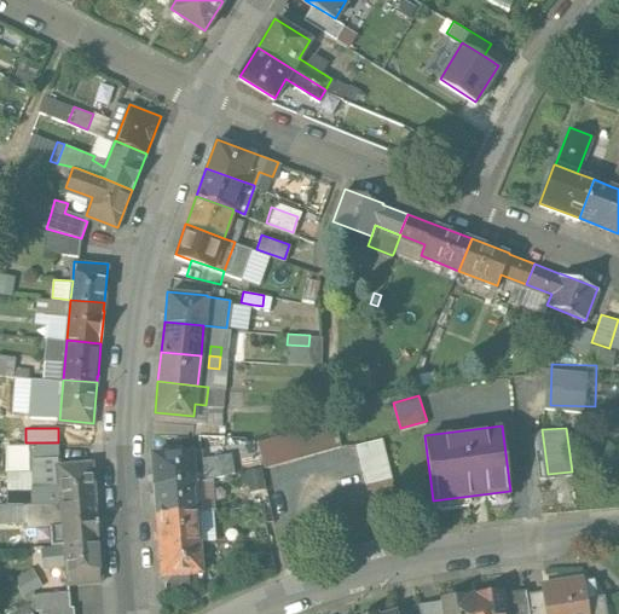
[(383,436),(352,446),(359,468),(391,459),(383,436)]
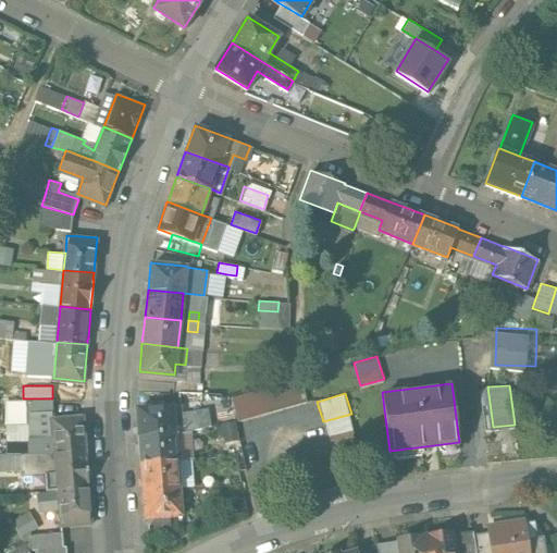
[(52,398),(29,398),(29,412),(53,412),(52,398)]
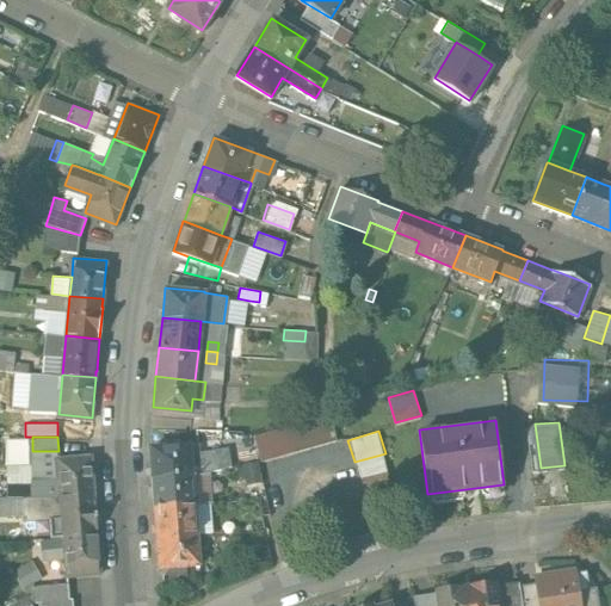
[(189,444),(150,446),(153,477),(192,475),(189,444)]
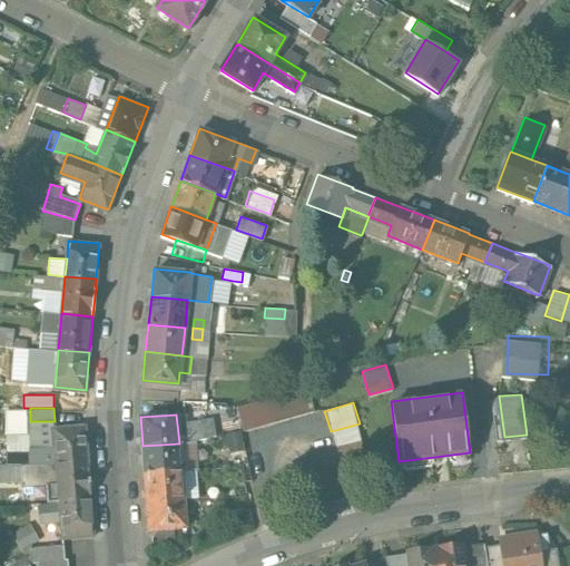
[(85,425),(55,428),(56,447),(30,449),(31,454),(31,464),(58,464),(88,461),(85,425)]
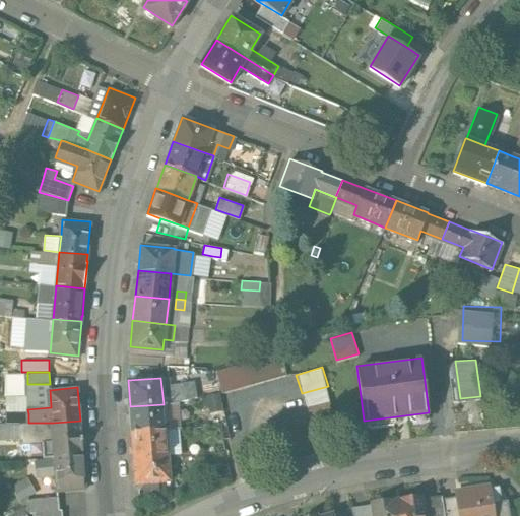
[(329,400),(317,403),(323,425),(334,422),(329,400)]
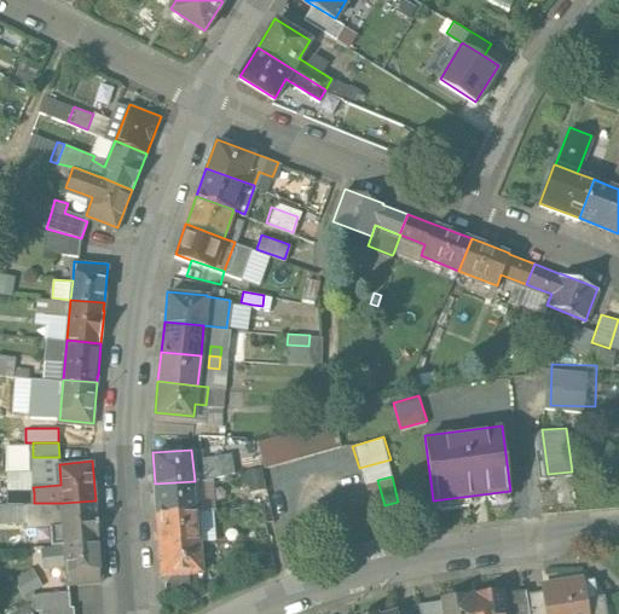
[(377,480),(365,482),(372,509),(385,505),(377,480)]
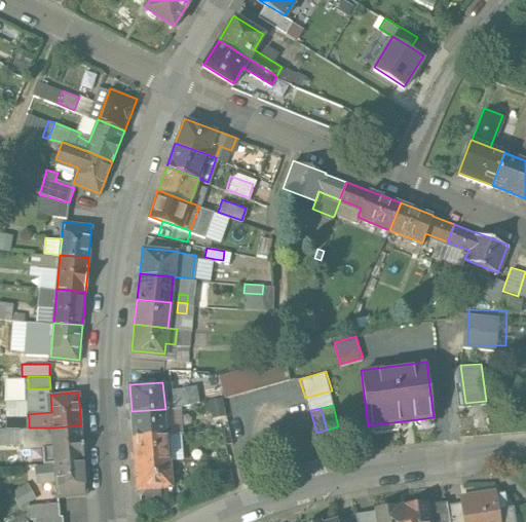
[(165,409),(132,411),(134,437),(167,434),(165,409)]
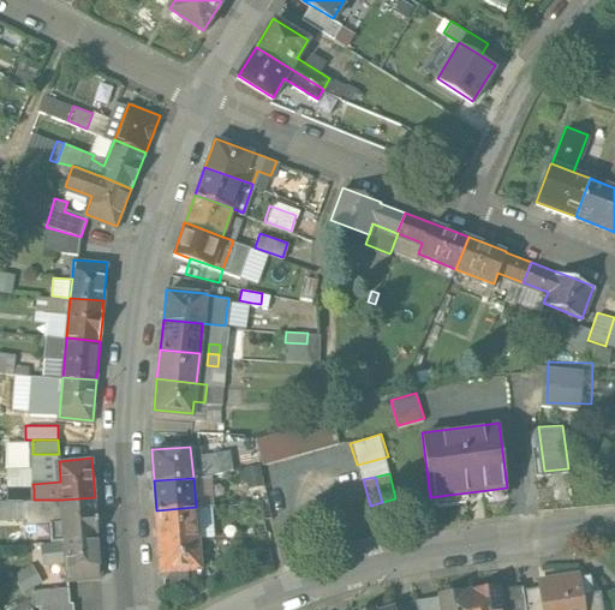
[(34,489),(22,489),(23,500),(25,501),(34,500),(34,489)]
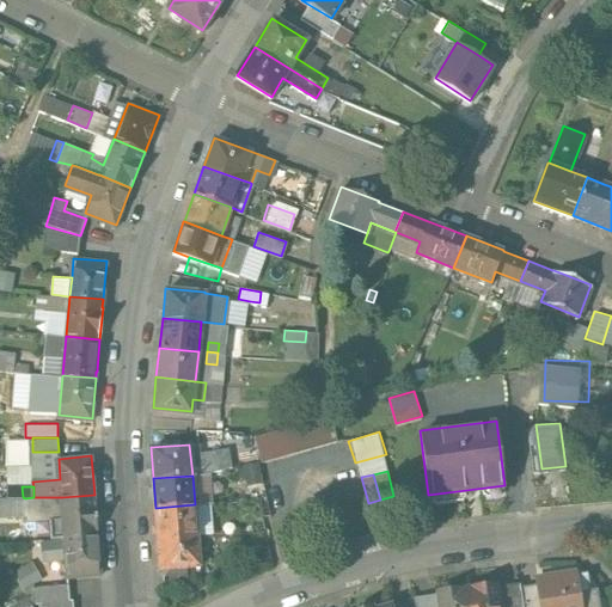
[(220,491),(202,492),(203,503),(221,502),(220,491)]
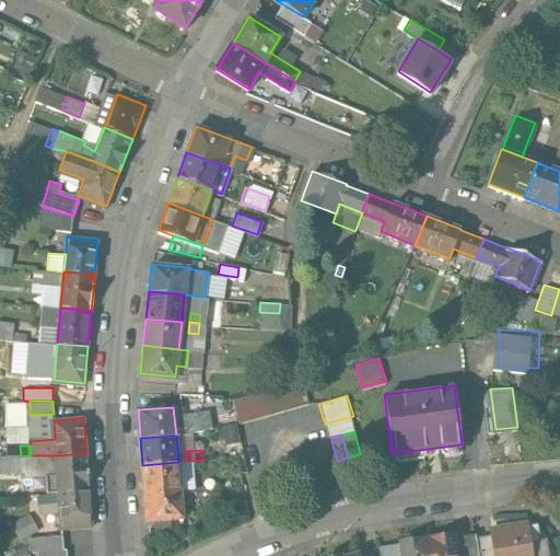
[(86,453),(57,455),(31,455),(23,456),(24,475),(46,474),(48,491),(58,490),(89,488),(89,487),(90,486),(88,459),(86,459),(86,453)]
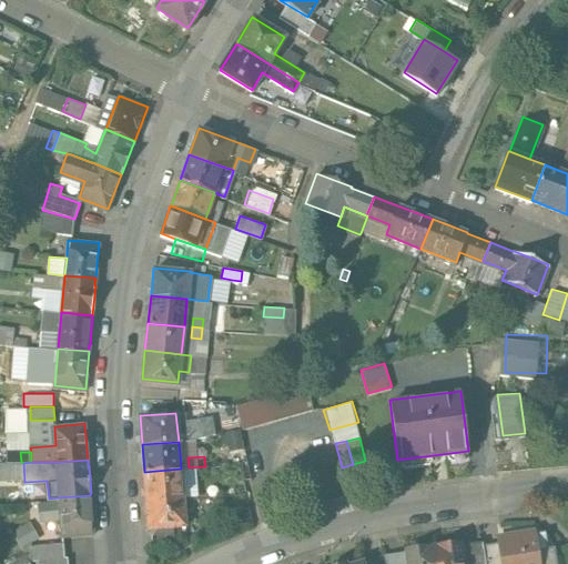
[(181,469),(144,472),(146,500),(183,496),(181,469)]
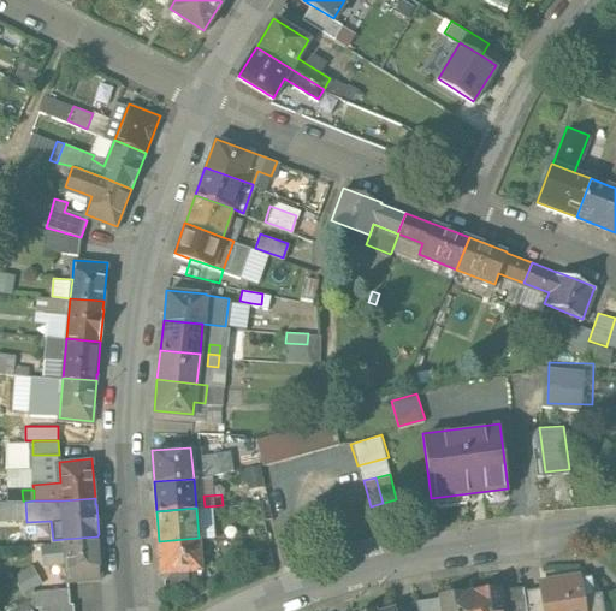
[(98,537),(64,539),(67,580),(101,577),(98,537)]
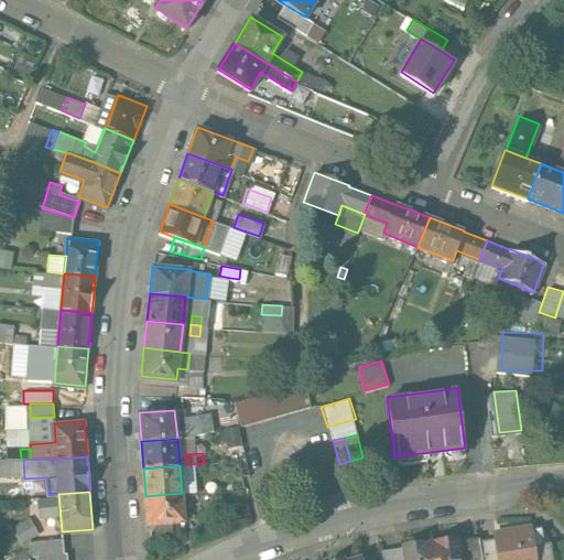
[(182,493),(145,496),(148,524),(173,521),(185,520),(182,493)]
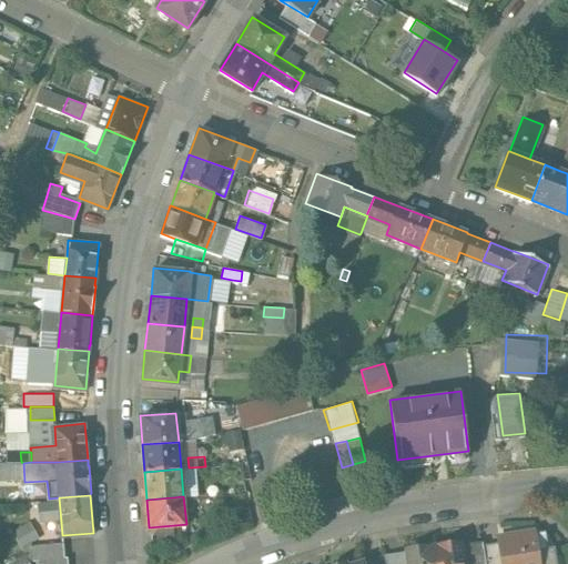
[(186,524),(174,525),(174,534),(186,533),(186,524)]
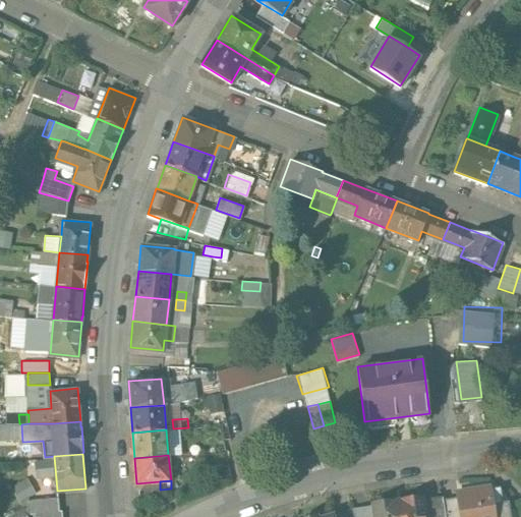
[(362,486),(363,499),(387,498),(386,484),(362,486)]
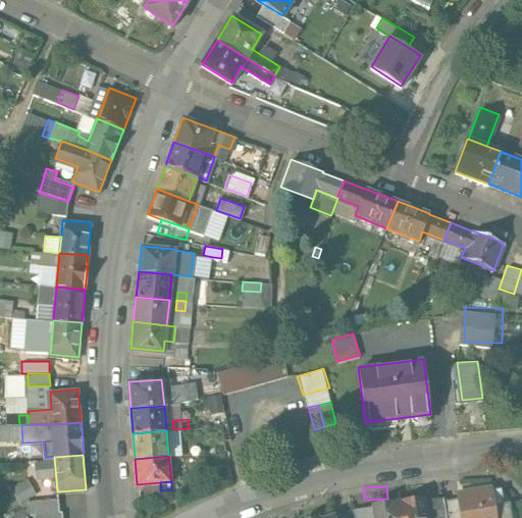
[(512,517),(510,501),(492,503),(489,486),(459,491),(459,496),(462,517),(512,517)]
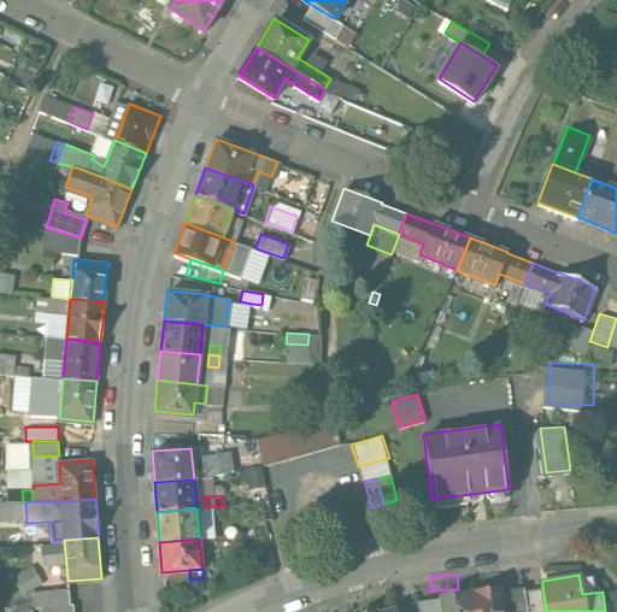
[(524,586),(505,589),(507,611),(527,611),(524,589),(524,586)]
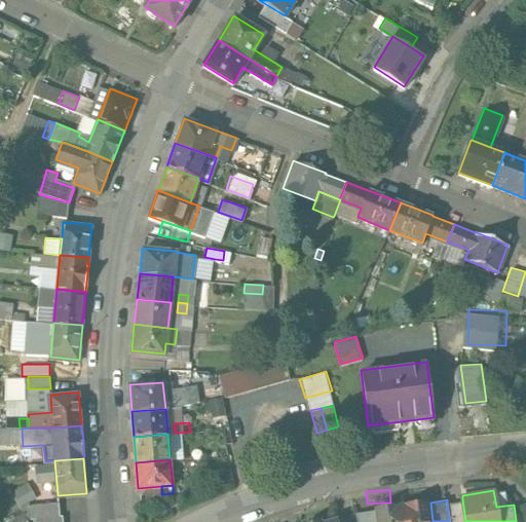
[(465,521),(462,499),(447,502),(449,521),(465,521)]
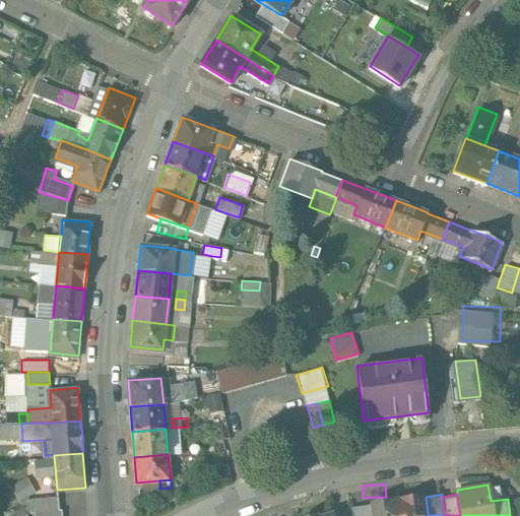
[(58,496),(29,498),(31,512),(59,510),(58,496)]
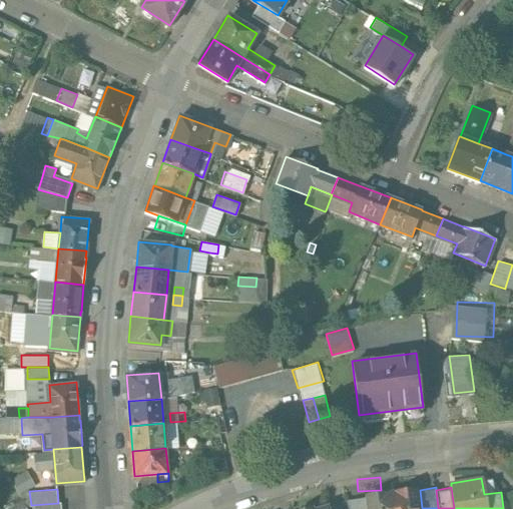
[(417,508),(415,490),(392,493),(393,508),(417,508)]
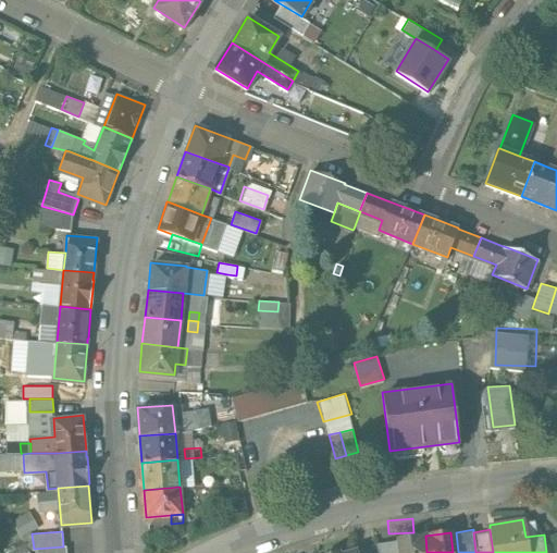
[(426,552),(425,536),(399,538),(400,552),(426,552)]
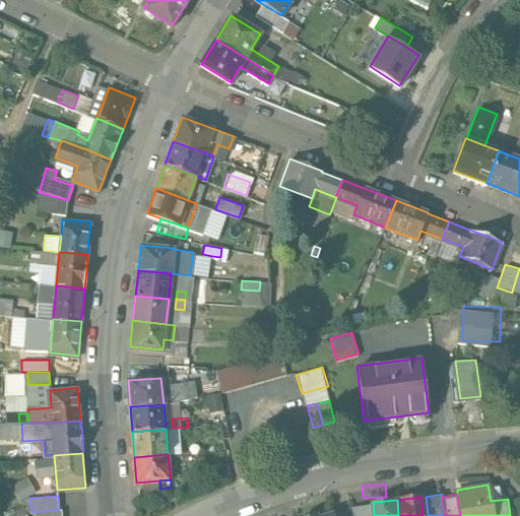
[(370,515),(369,503),(353,506),(355,515),(370,515)]
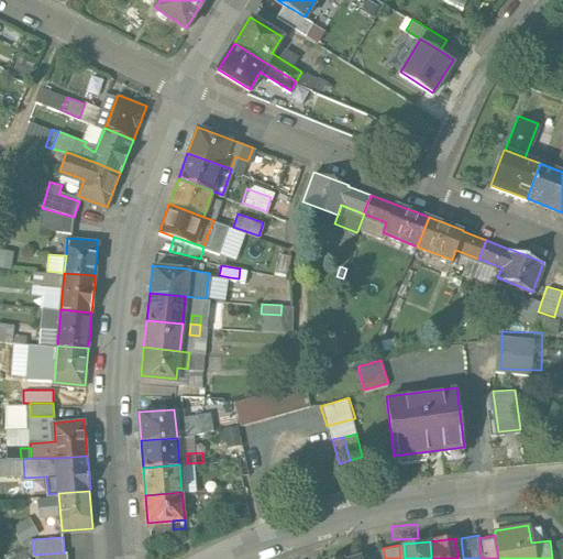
[(382,547),(365,552),(367,558),(385,558),(383,548),(382,547)]
